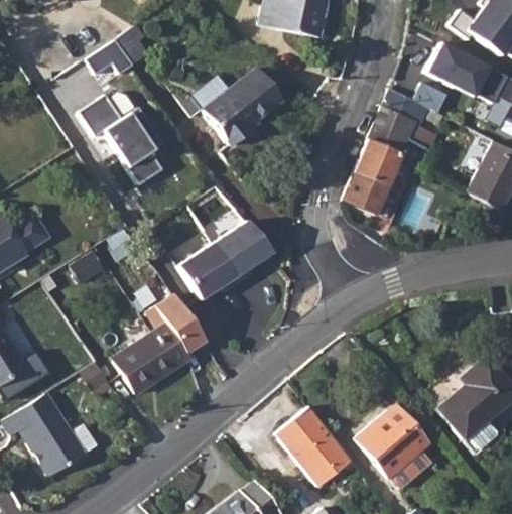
[(265,0),(260,24),(320,35),(327,0),(265,0)]
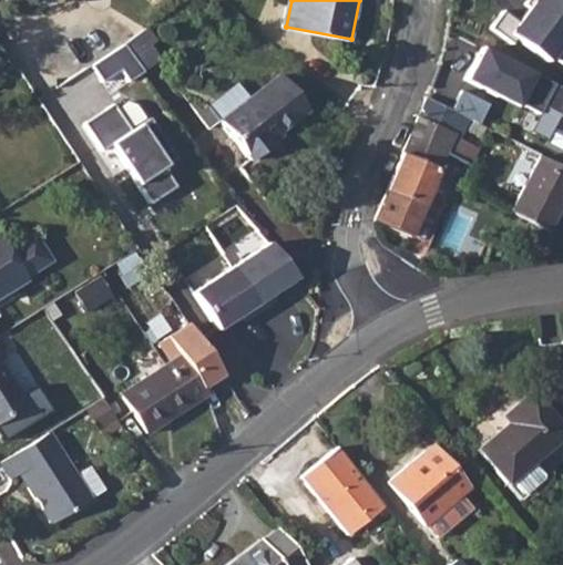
[(562,9),(551,0),(533,0),(521,18),(509,9),(497,26),(553,68),(558,62),(562,65),(562,9)]
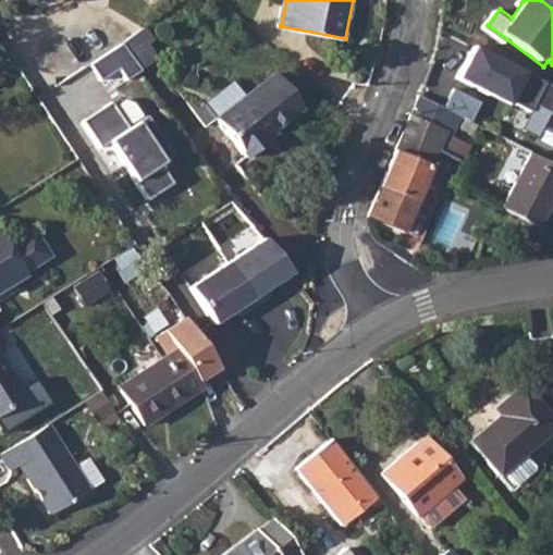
[(143,31),(127,42),(146,69),(161,58),(143,31)]
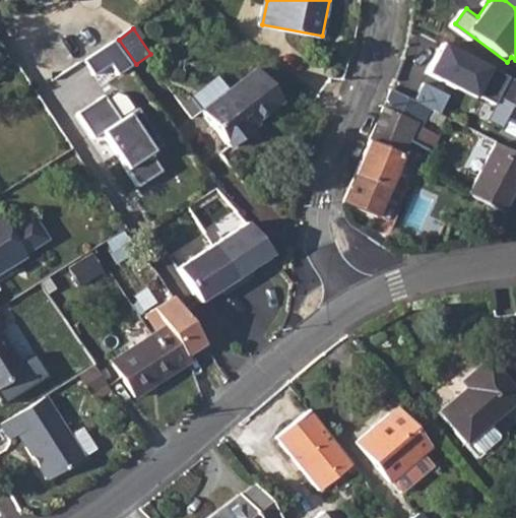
[(136,64),(119,40),(90,58),(99,73),(118,63),(126,72),(136,64)]
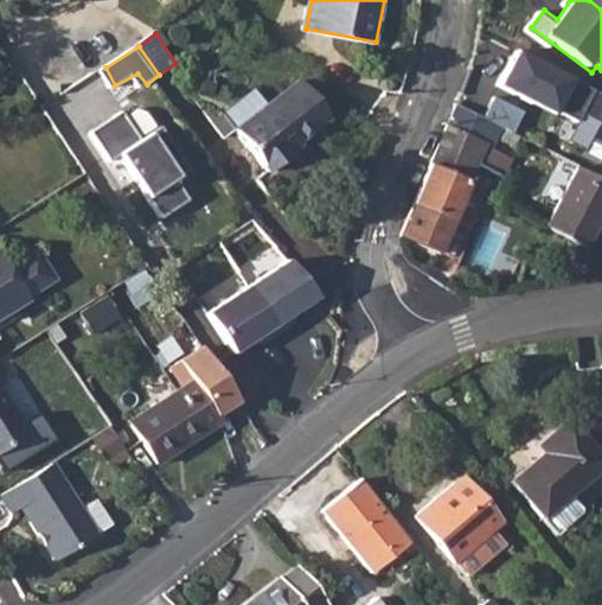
[(601,94),(519,50),(498,89),(558,120),(563,110),(581,119),(584,115),(601,125),(601,94)]
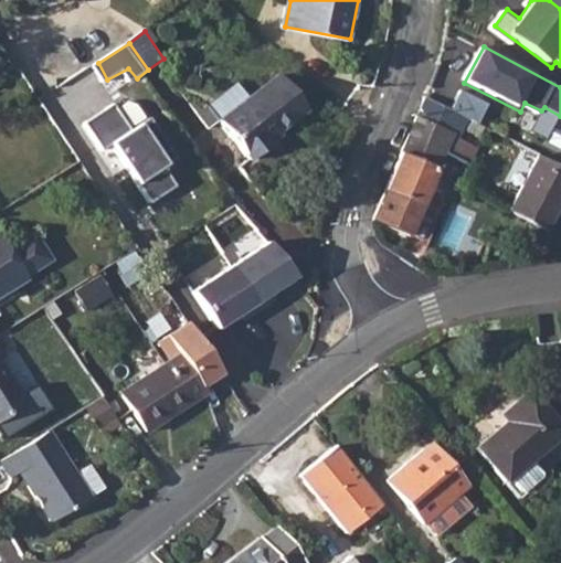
[(240,82),(202,110),(214,127),(224,118),(255,158),(274,141),(272,138),(309,106),(283,72),(252,97),(240,82)]
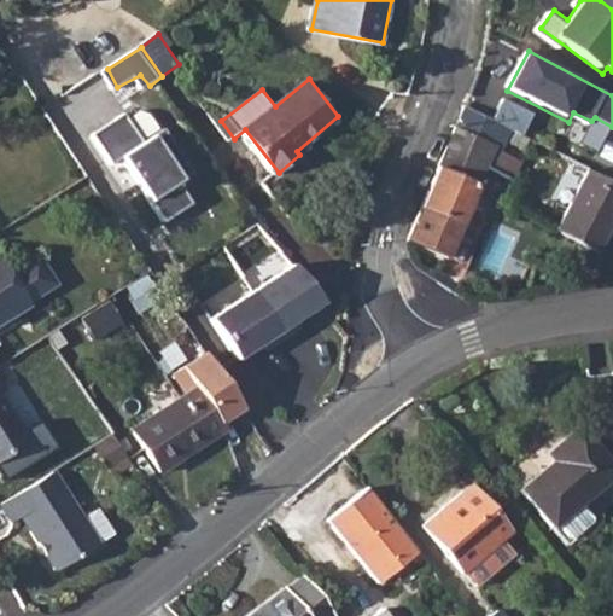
[(470,104),(460,126),(498,145),(508,125),(470,104)]
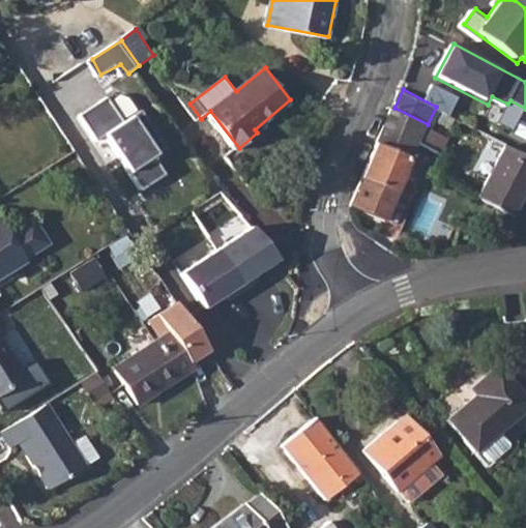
[(117,98),(113,93),(82,114),(101,143),(113,136),(147,187),(171,172),(158,153),(166,149),(143,116),(148,112),(136,92),(128,91),(117,98)]
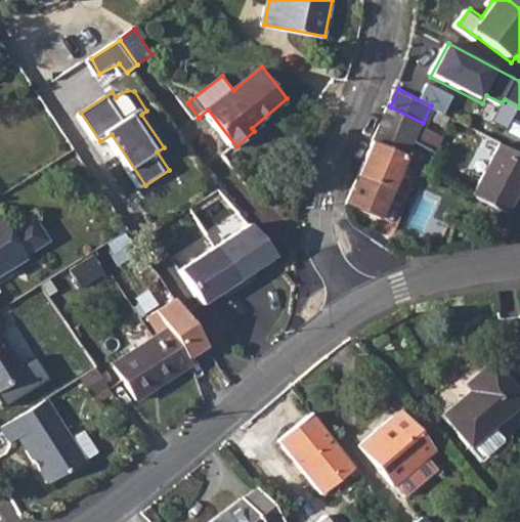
[(390,106),(349,203),(383,217),(423,123),(390,106)]
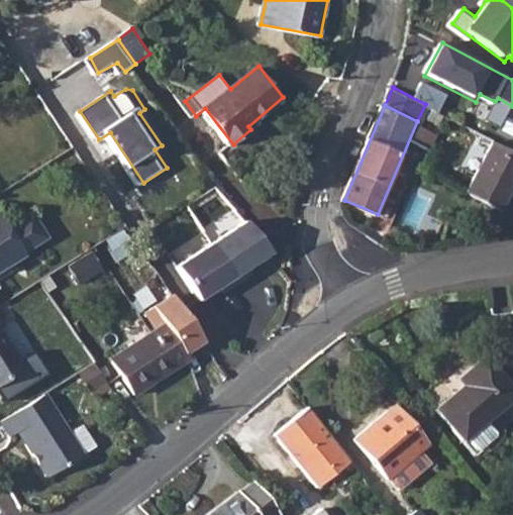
[(512,149),(496,140),(470,192),(504,209),(512,192),(512,149)]
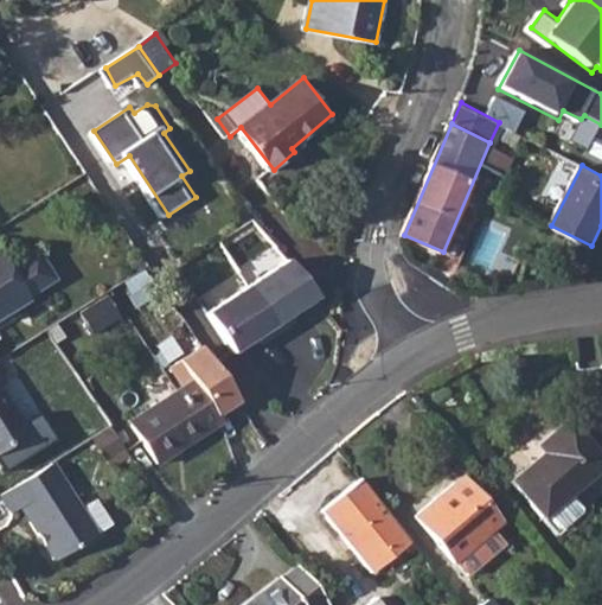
[(0,313),(32,294),(31,291),(59,274),(42,247),(17,261),(13,265),(1,246),(0,246),(0,313)]
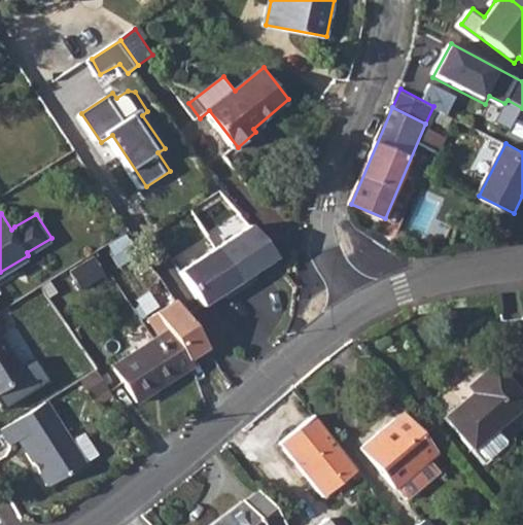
[(218,244),(245,285),(259,276),(255,270),(278,254),(252,221),(218,244)]
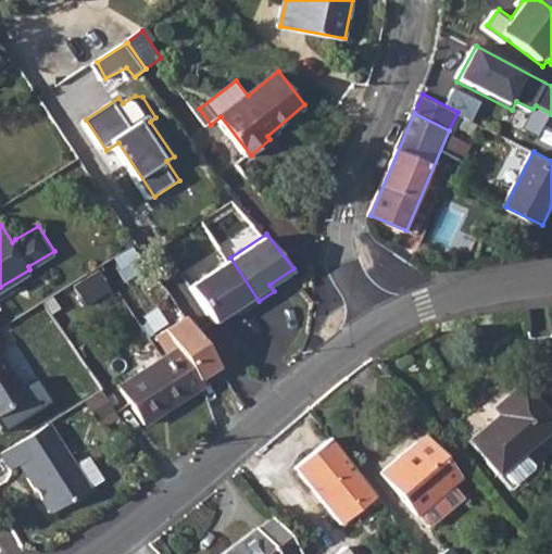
[(243,310),(259,301),(230,257),(192,282),(216,319),(239,304),(243,310)]
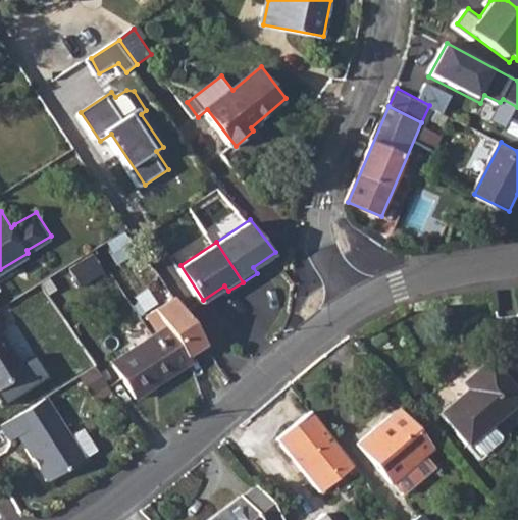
[(162,329),(168,325),(188,355),(208,342),(177,295),(151,312),(155,318),(162,329)]
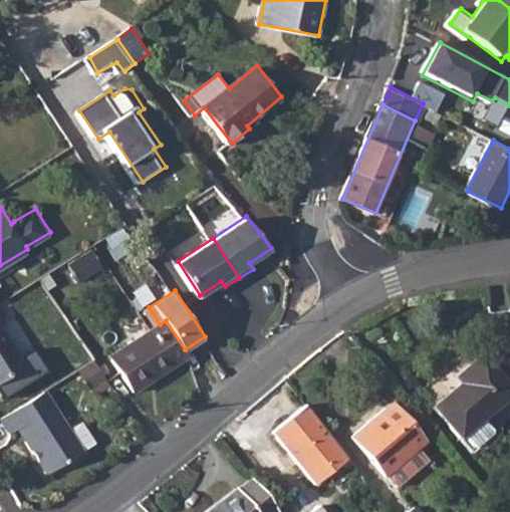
[(0,303),(0,380),(9,374),(9,370),(26,360),(3,322),(9,318),(0,303)]
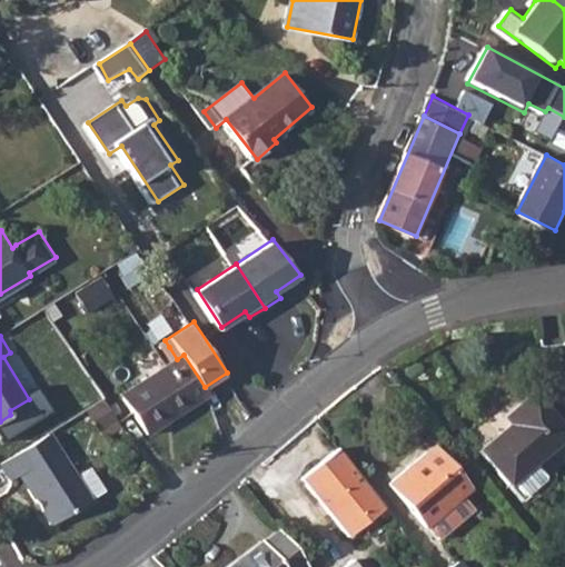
[(142,364),(150,376),(177,359),(169,347),(142,364)]
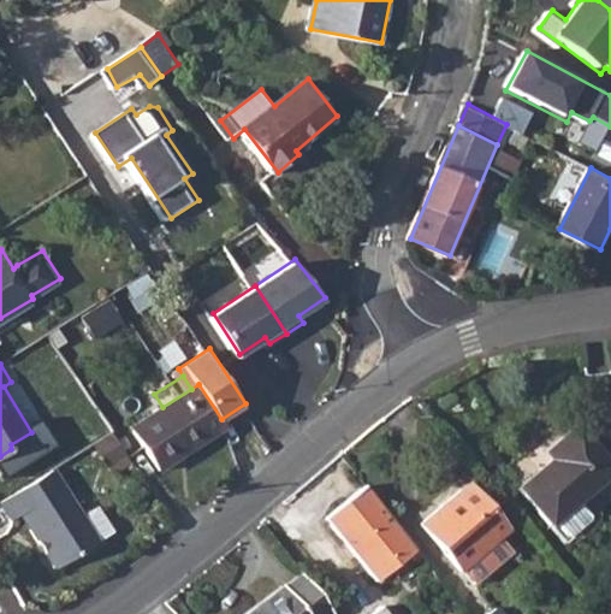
[(162,407),(135,425),(164,467),(226,426),(221,419),(199,384),(191,389),(162,407)]
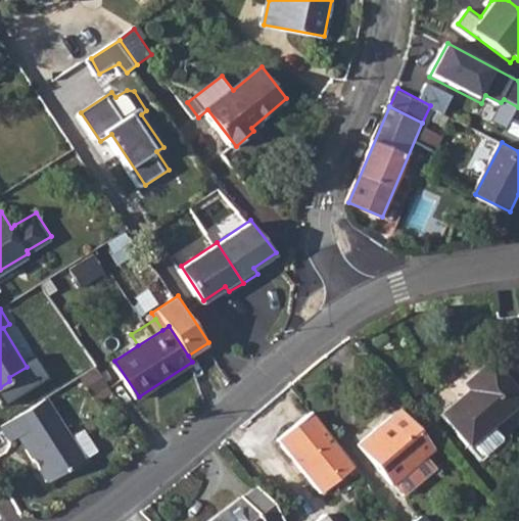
[(469,388),(441,413),(469,443),(518,401),(518,393),(490,361),(465,383),(469,388)]
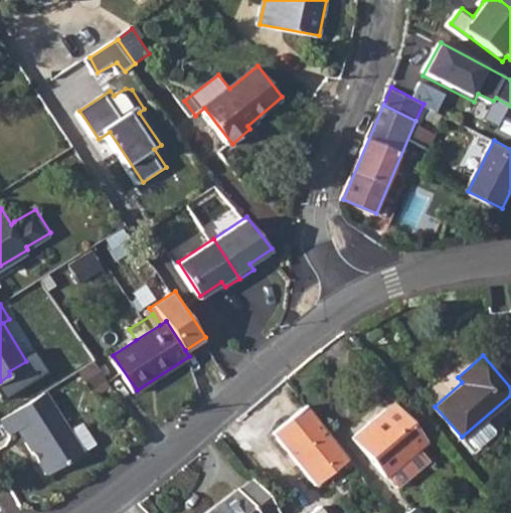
[(99,360),(87,369),(97,383),(109,374),(99,360)]
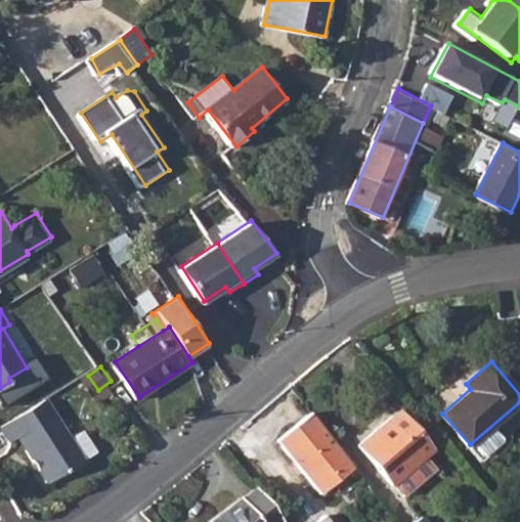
[(50,396),(6,425),(14,438),(23,433),(50,478),(51,481),(88,459),(76,438),(50,396)]
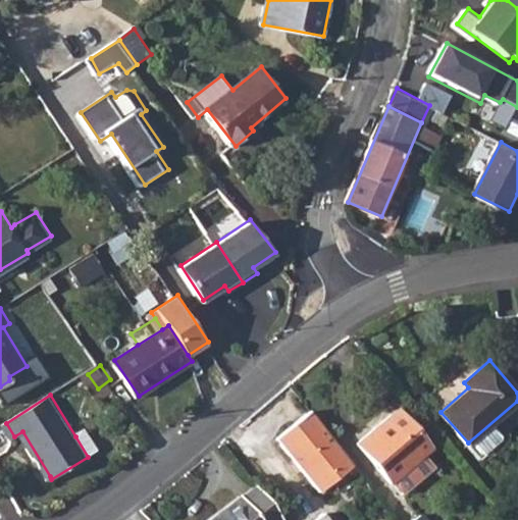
[(354,464),(312,409),(277,436),(319,490),(354,464)]
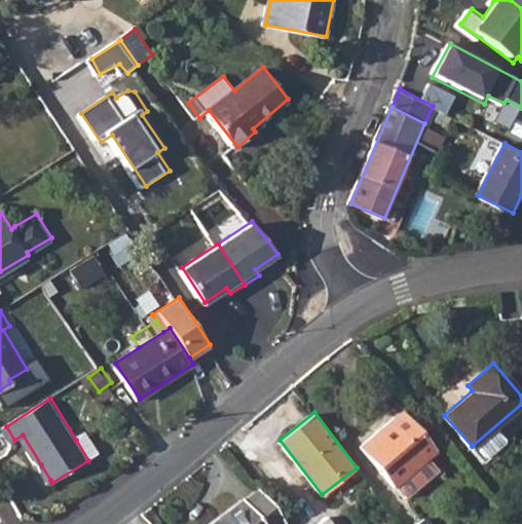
[(401,412),(364,445),(396,483),(434,449),(401,412)]
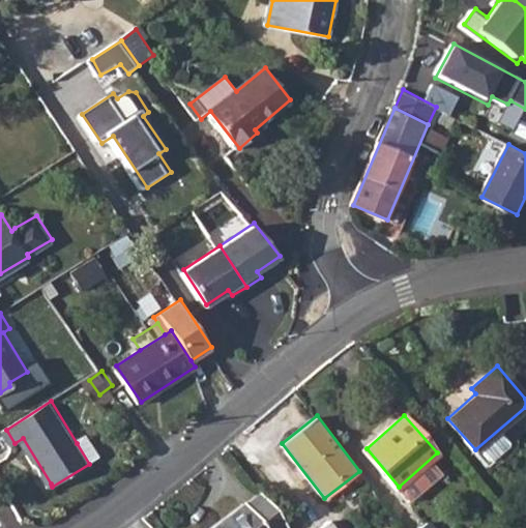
[(484,449),(492,459),(513,442),(504,433),(484,449)]
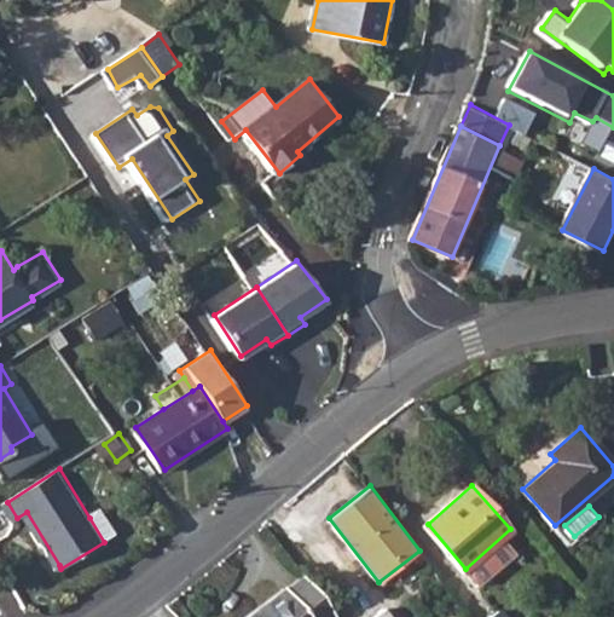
[(90,518),(104,541),(119,532),(104,508),(90,518)]
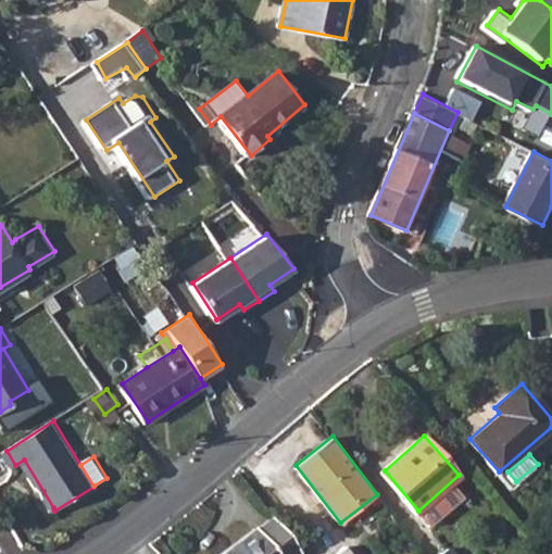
[(298,553),(302,552),(275,516),(260,529),(258,526),(222,553),(298,553)]
